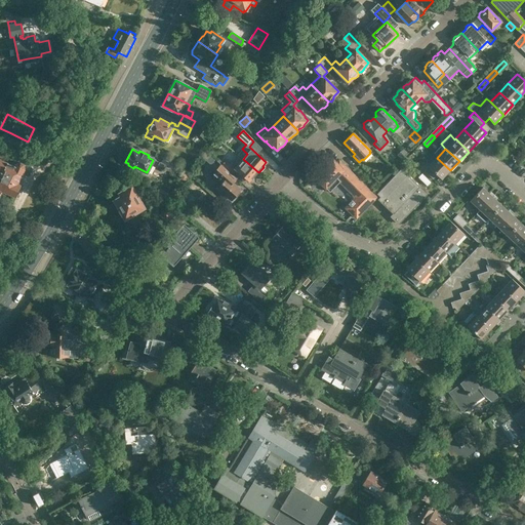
[(258,172),(243,159),(239,155),(231,164),(226,160),(221,165),(232,174),(236,169),(249,180),(252,176),(253,177),(258,172)]
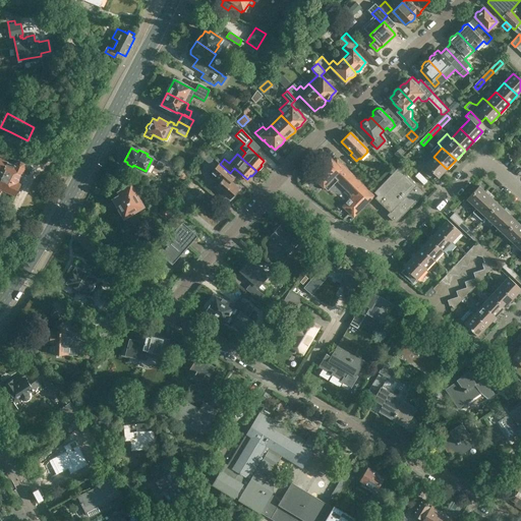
[(447,169),(433,157),(428,162),(423,158),(416,165),(428,177),(432,172),(439,178),(447,169)]
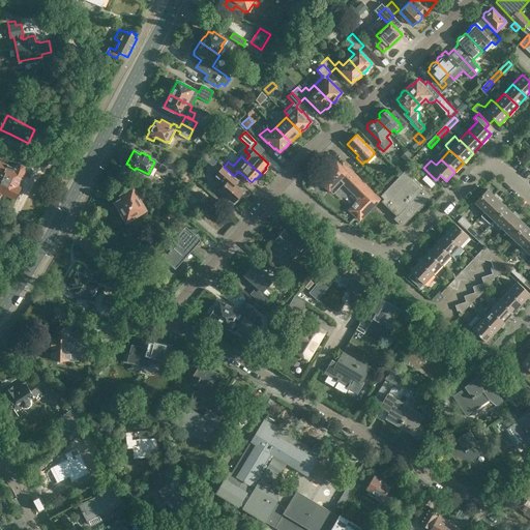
[(0,196),(0,197),(2,192),(16,197),(22,183),(19,182),(25,169),(23,165),(20,164),(17,165),(17,166),(15,165),(13,167),(7,164),(7,165),(0,160),(0,196)]
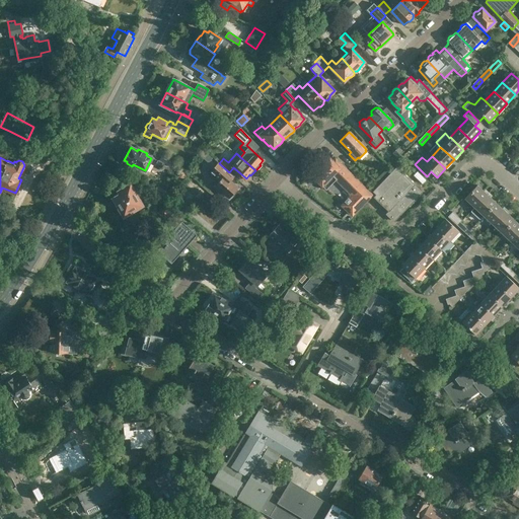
[(342,206),(352,215),(371,196),(366,190),(336,159),(334,161),(329,158),(319,168),(316,166),(313,169),(315,172),(311,175),(325,190),(336,179),(352,196),(349,199),(348,199),(345,202),(344,202),(345,203),(342,206)]
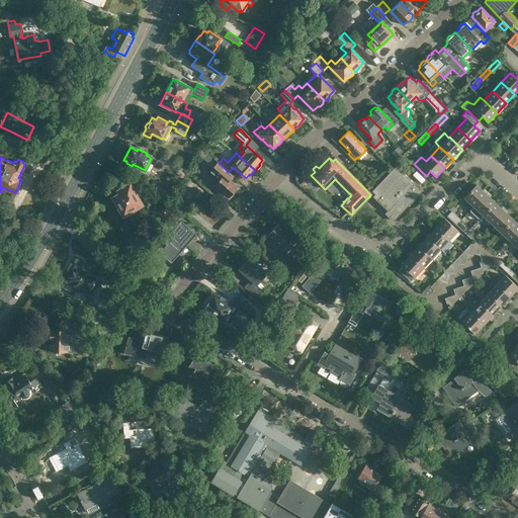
[(229,172),(219,163),(217,165),(216,164),(208,172),(219,181),(217,183),(214,185),(229,197),(230,196),(231,197),(235,193),(234,192),(238,187),(230,180),(233,176),(229,172)]
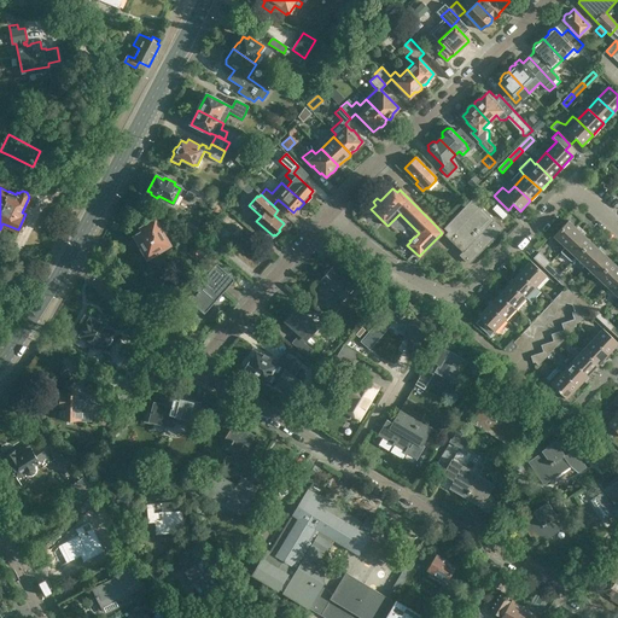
[(459,255),(467,263),(468,264),(502,229),(493,221),(494,220),(472,199),(443,228),(448,232),(445,234),(462,251),(459,255)]
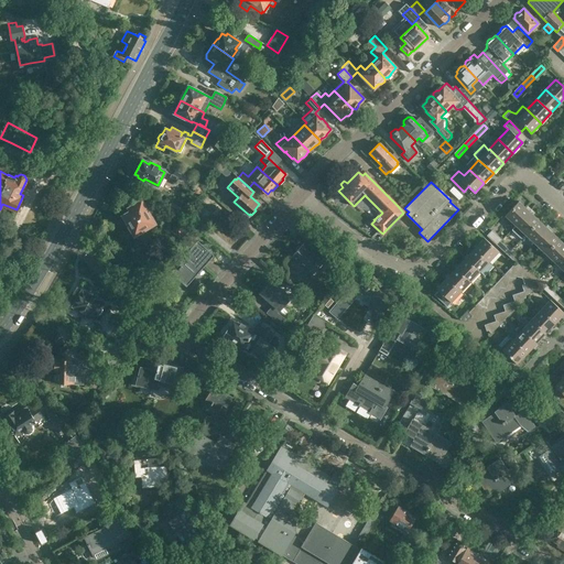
[(202,204),(209,212),(212,214),(219,206),(209,196),(202,204)]
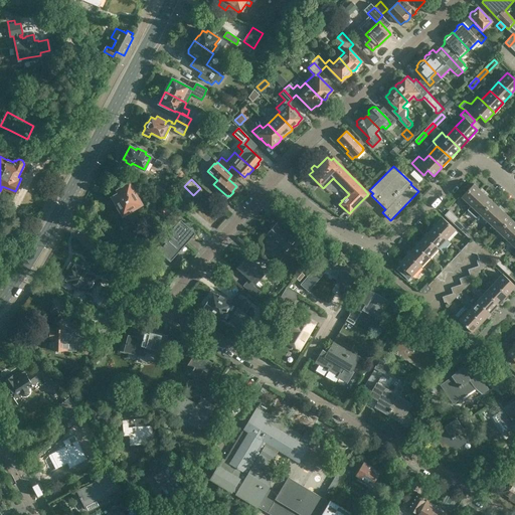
[(135,214),(132,210),(142,204),(130,183),(117,190),(119,193),(113,197),(123,215),(124,214),(127,219),(135,214)]
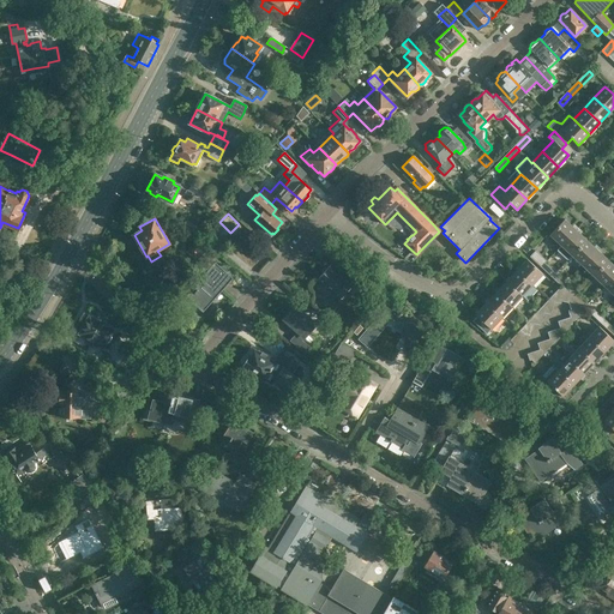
[(200,230),(186,220),(181,226),(196,238),(200,230)]
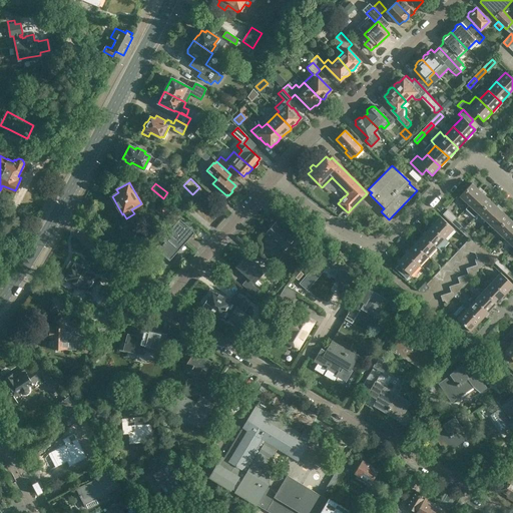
[(460,196),(469,205),(481,192),(472,183),(460,196)]
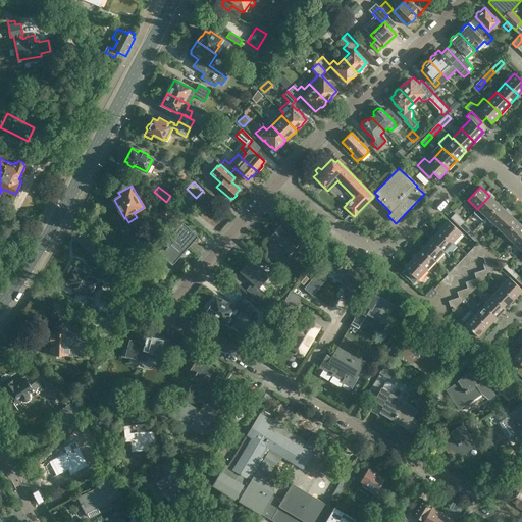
[(499,204),(489,196),(474,212),(483,221),(486,218),(499,204)]
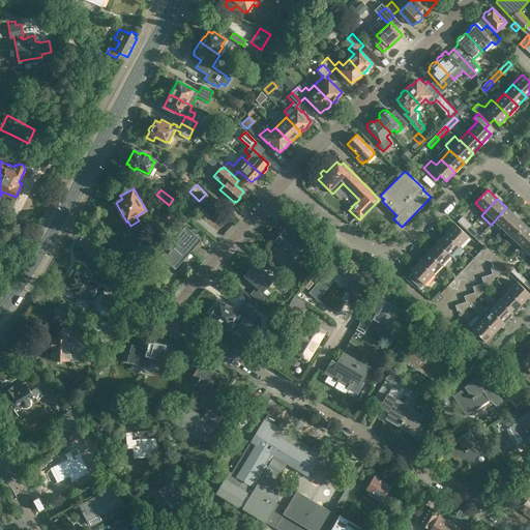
[(160,218),(169,225),(178,213),(170,207),(160,218)]
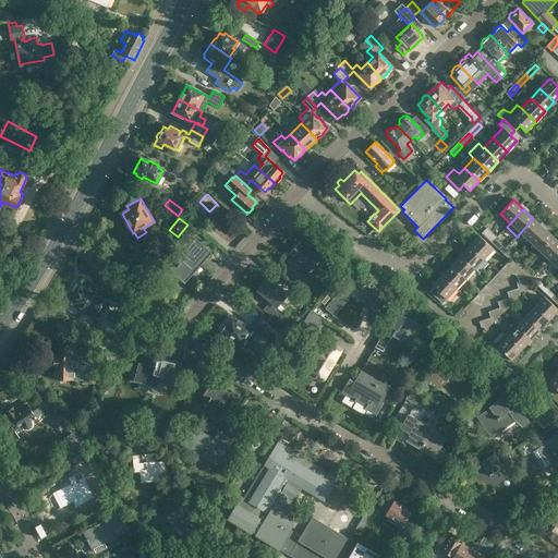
[(543,228),(533,218),(520,233),(530,242),(543,228)]
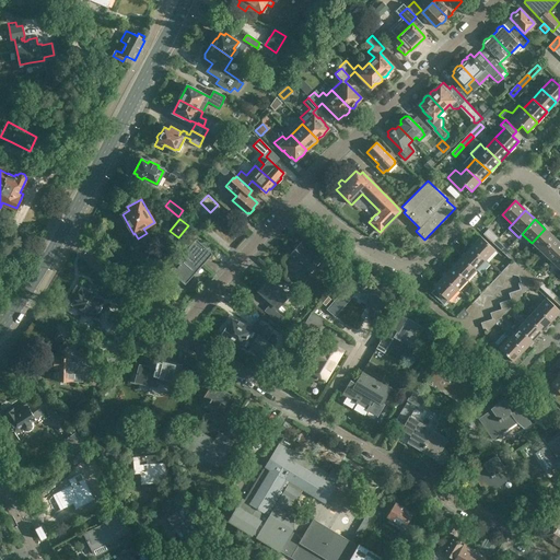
[(482,234),(493,244),(497,241),(498,238),(488,229),(482,234)]
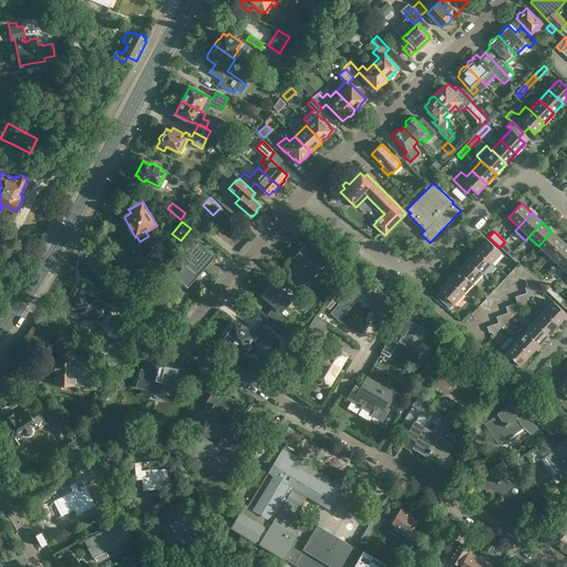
[(562,240),(552,232),(538,246),(548,255),(562,240)]
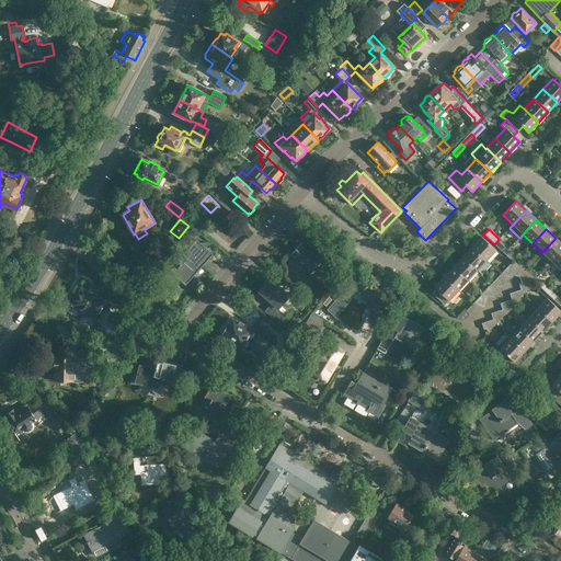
[(481,237),(471,247),(485,261),(495,250),(481,237)]
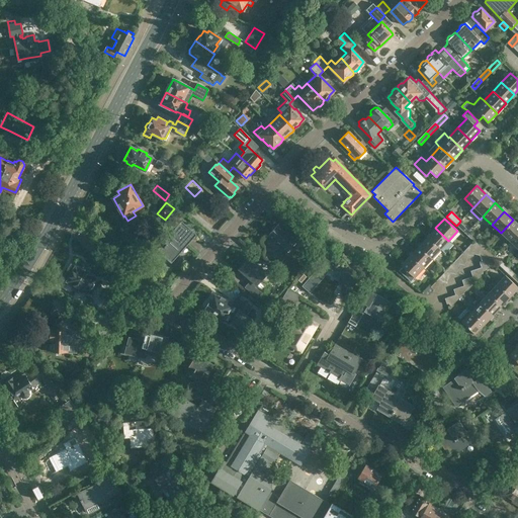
[(517,224),(513,220),(501,233),(505,237),(510,242),(517,233),(517,224)]
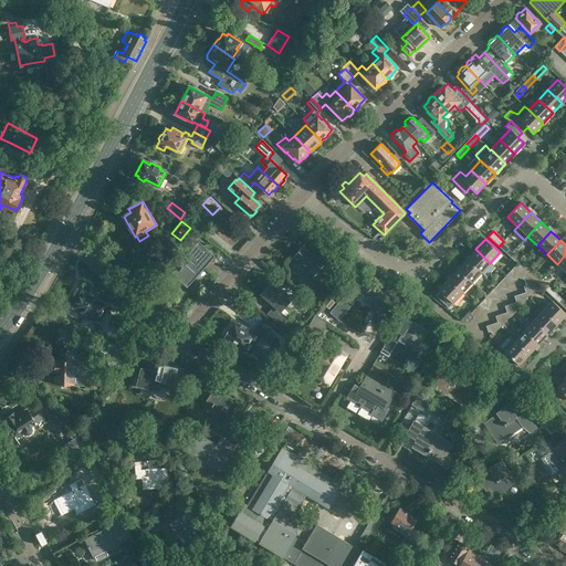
[(292,258),(313,276),(332,254),(321,247),(317,250),(306,241),(292,258)]
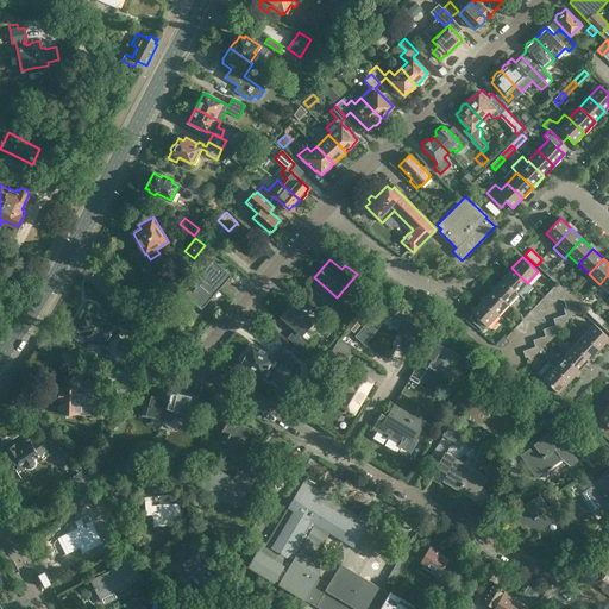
[(231,276),(213,261),(183,295),(200,311),(231,276)]
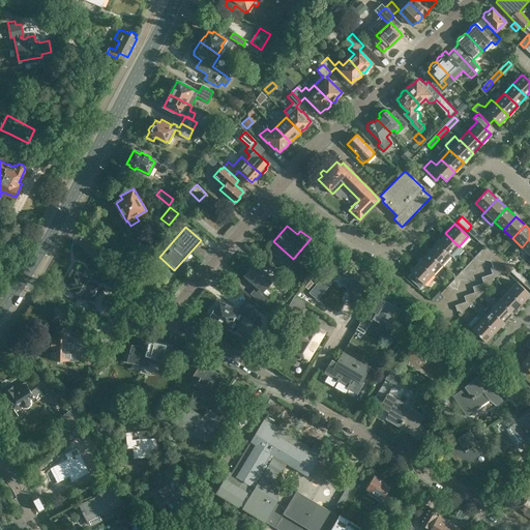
[(467,231),(476,240),(479,236),(470,228),(467,231)]
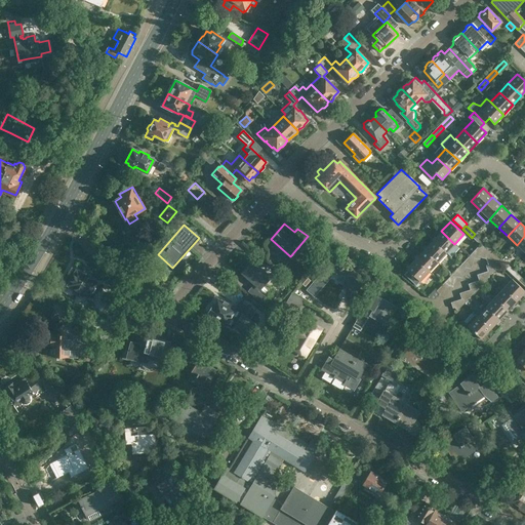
[(441,231),(433,240),(446,253),(454,244),(441,231)]
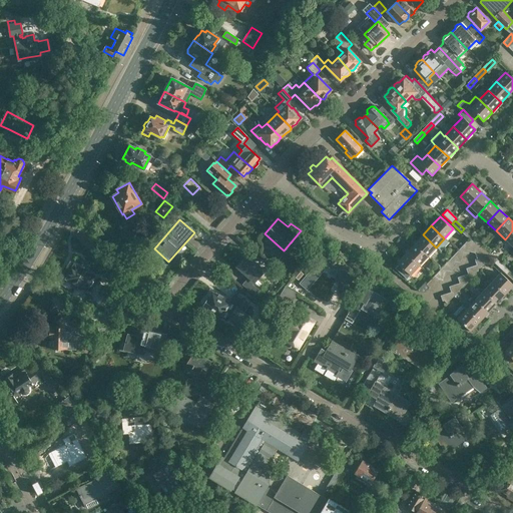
[(470,240),(473,237),(464,228),(461,232),(466,237),(468,239),(470,240)]
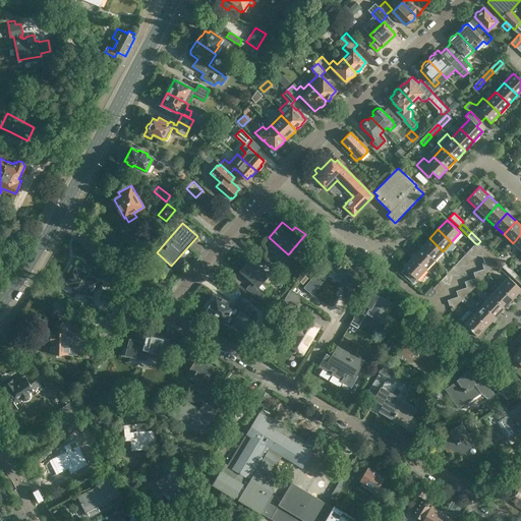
[(429,238),(420,247),(433,261),(443,251),(429,238)]
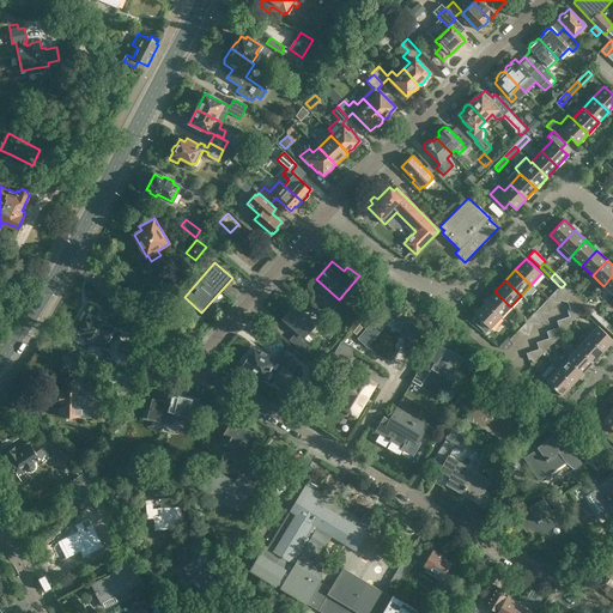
[(560,301),(566,303),(576,293),(565,284),(562,287),(563,289),(560,301)]
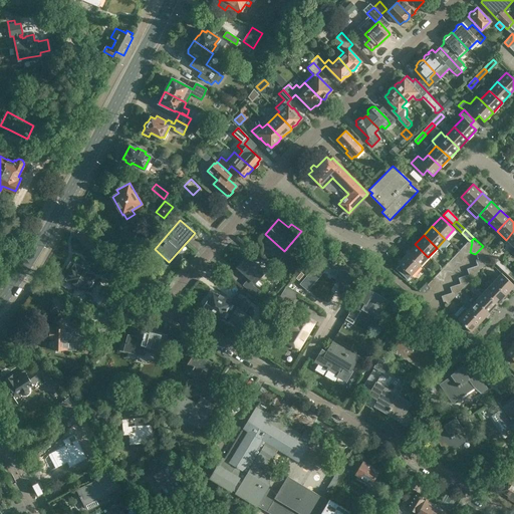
[(472,242),(471,241),(469,240),(461,248),(464,251),(464,253),(469,254),(470,252),(472,242)]
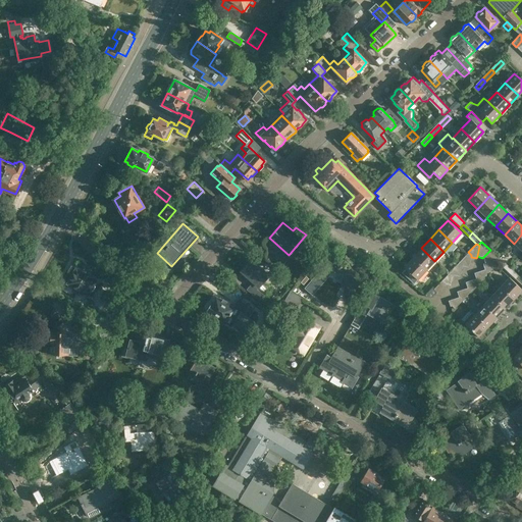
[(421,248),(413,257),(426,270),(434,261),(421,248)]
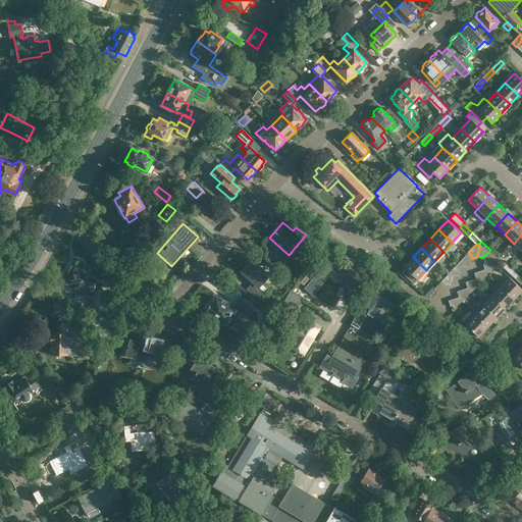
[(494,259),(497,262),(500,259),(490,250),(482,258),(484,263),(494,259)]
